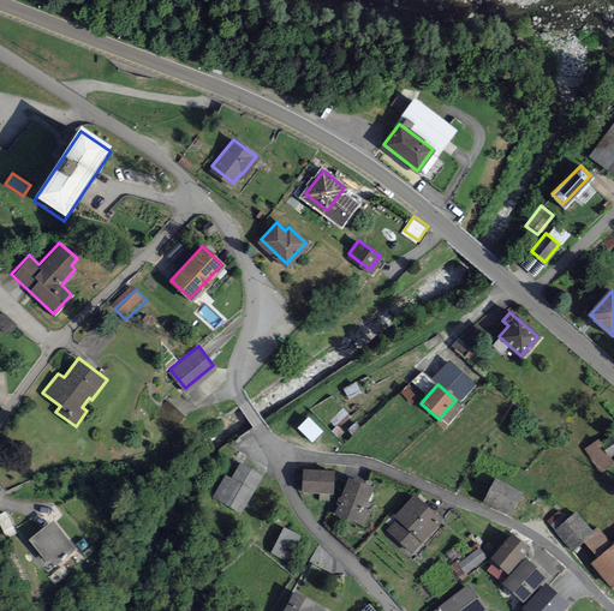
[(449,409),(454,415),(466,406),(460,400),(449,409)]
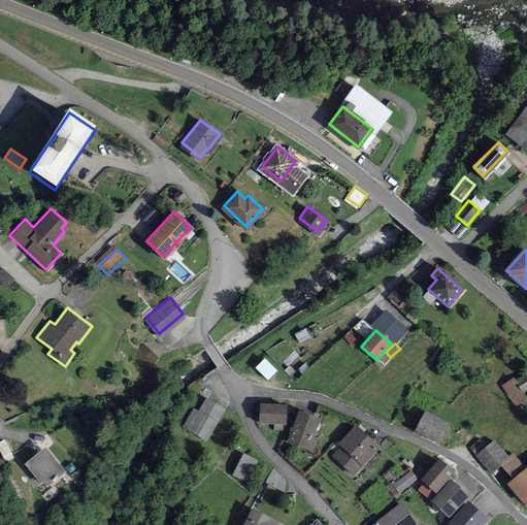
[(276,369),(264,357),(255,367),(267,379),(276,369)]
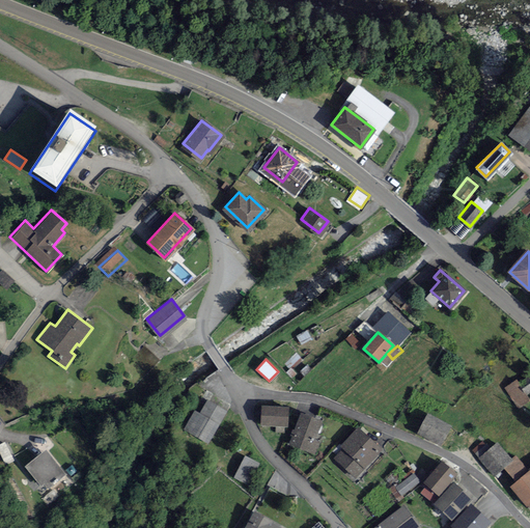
[(515,379),(503,387),(518,409),(529,399),(526,394),(529,391),(529,381),(527,376),(518,382),(515,379)]
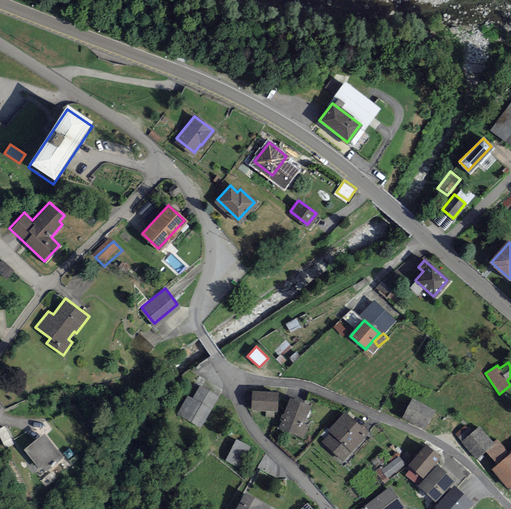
[(200,427),(218,396),(199,384),(191,397),(186,394),(175,413),(200,427)]
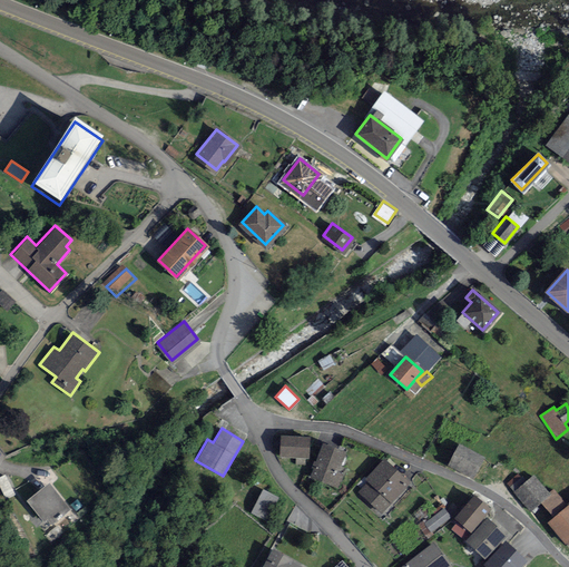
[(310,437),(281,436),(280,456),(307,458),(310,437)]
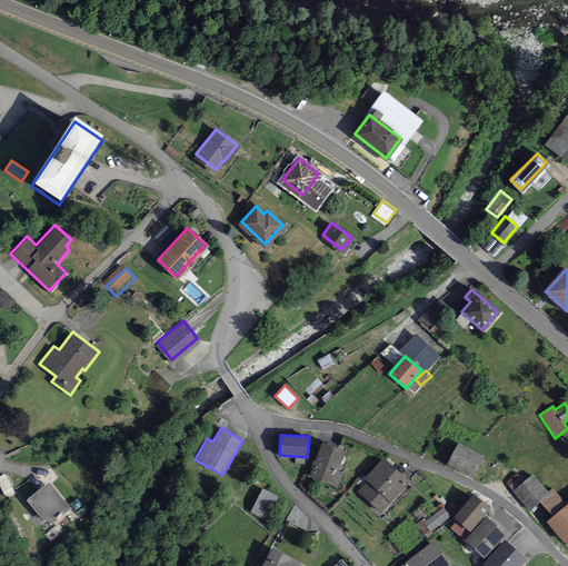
[(345,452),(321,443),(310,475),(338,485),(342,473),(337,472),(345,452)]
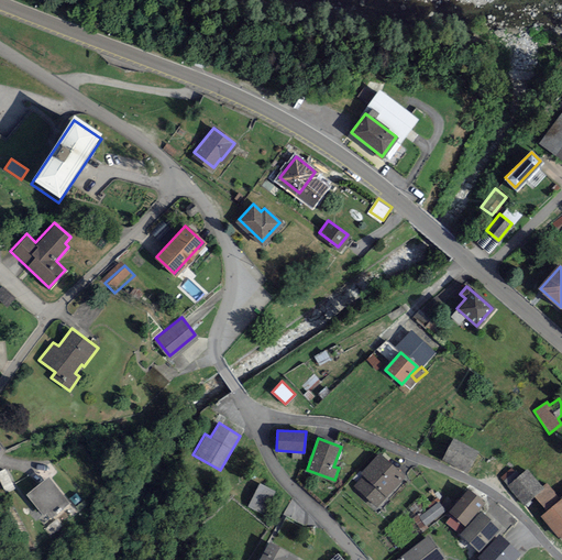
[(475,451),(453,439),(444,456),(466,468),(475,451)]
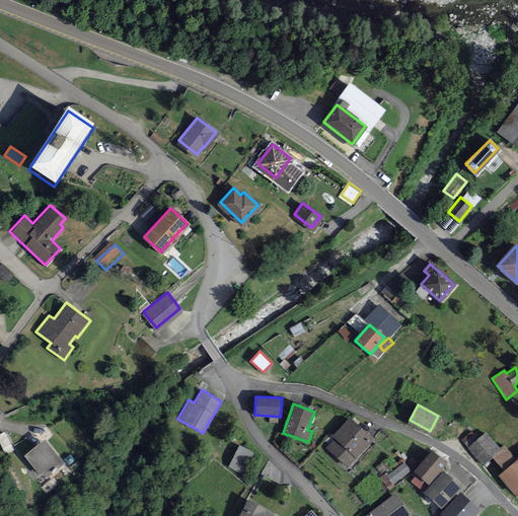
[(333,437),(321,448),(343,469),(372,439),(350,417),(331,435),(333,437)]
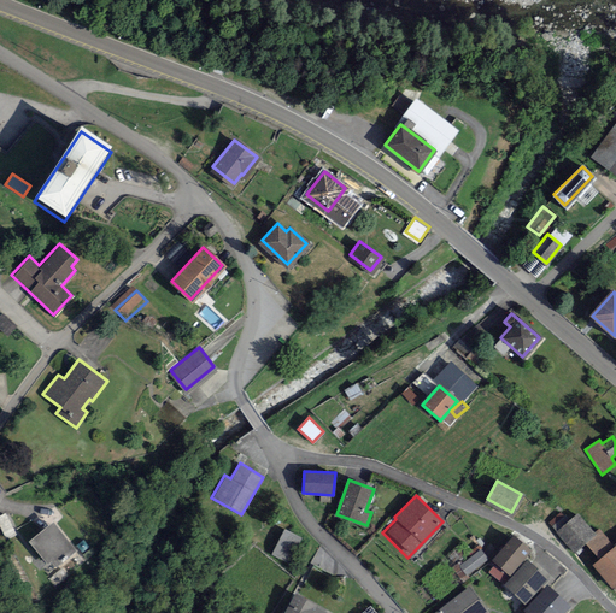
[(575,513),(557,529),(573,548),(591,532),(575,513)]
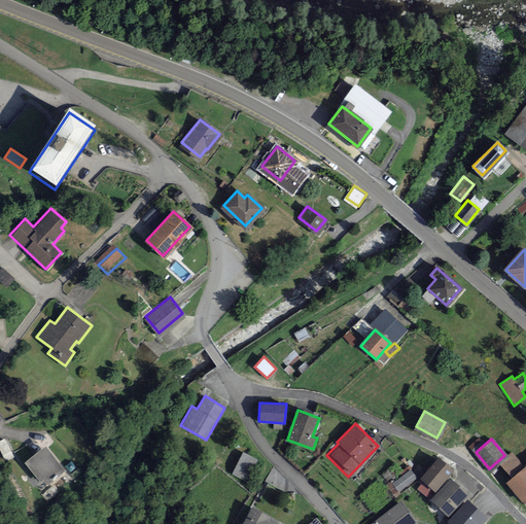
[(44,445),(23,462),(40,483),(43,480),(47,485),(65,470),(44,445)]
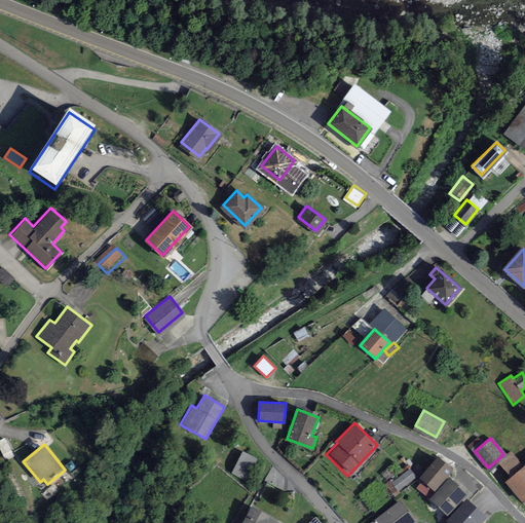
[(253,456),(242,451),(233,471),(244,476),(253,456)]
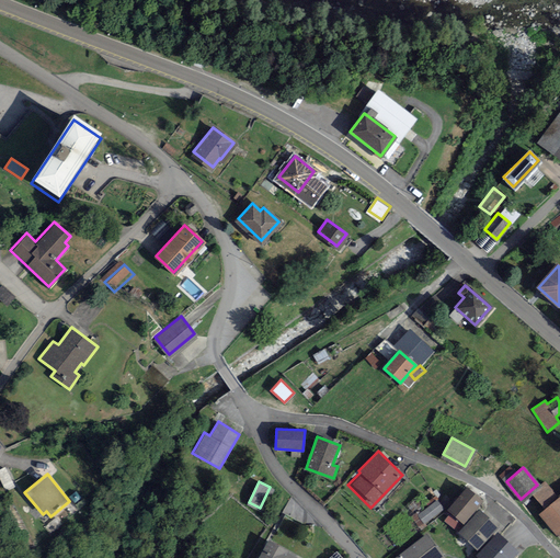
[(466,488),(446,510),(463,525),(482,502),(466,488)]
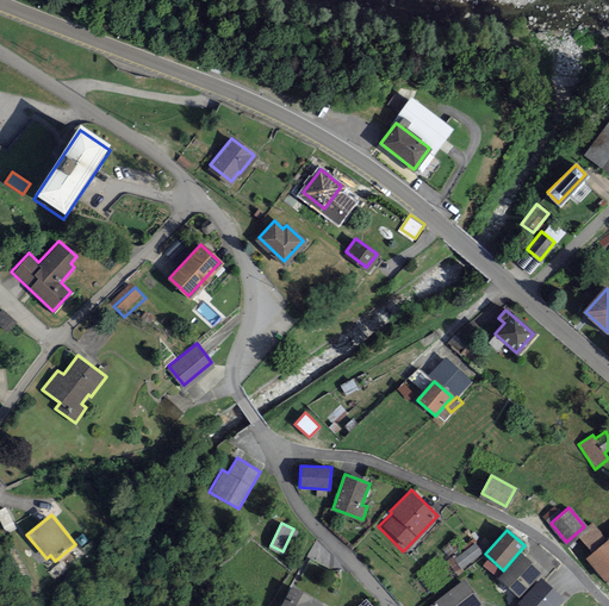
[(607,539),(585,558),(604,580),(608,576),(608,535),(606,538),(607,539)]
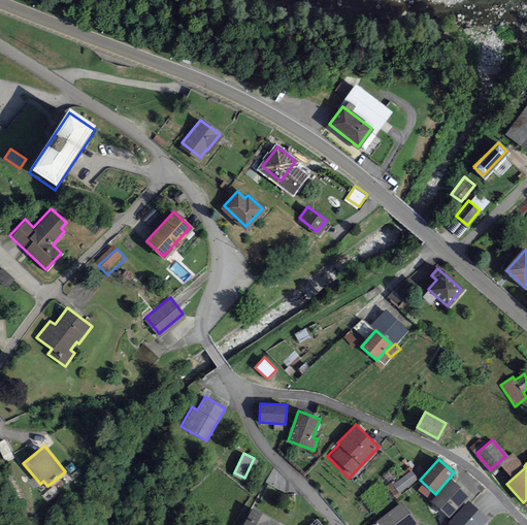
[(392,483),(398,491),(417,477),(410,468),(392,483)]
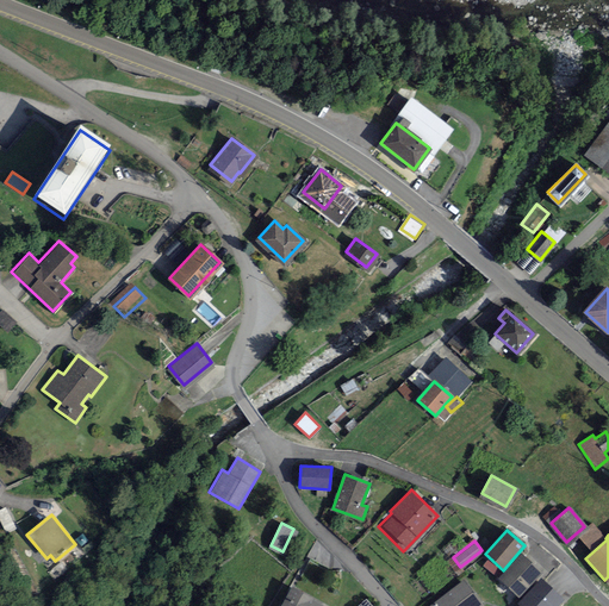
[(521,555),(498,578),(517,597),(540,573),(521,555)]
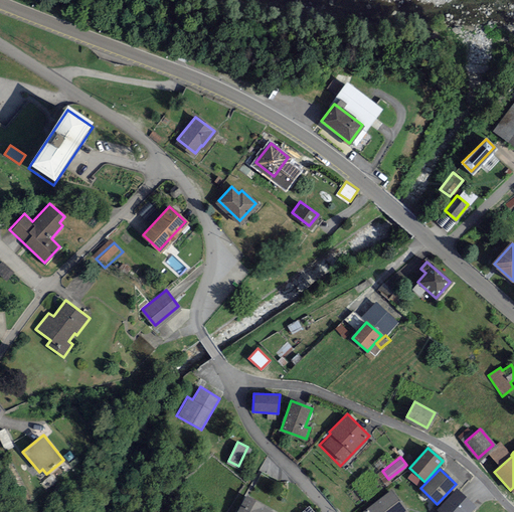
[(391,489),(360,511),(406,511),(408,511),(391,489)]
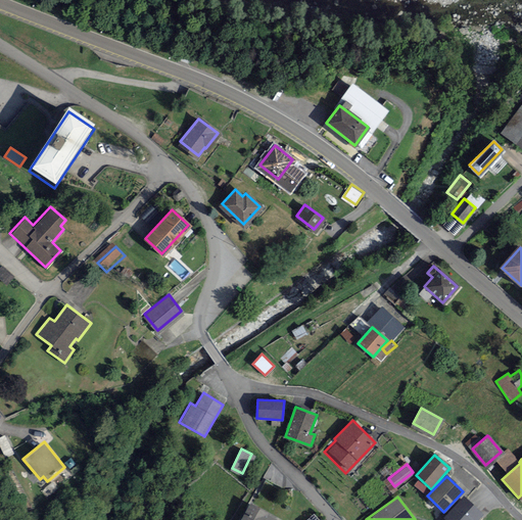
[(463,497),(440,519),(477,519),(482,515),(463,497)]
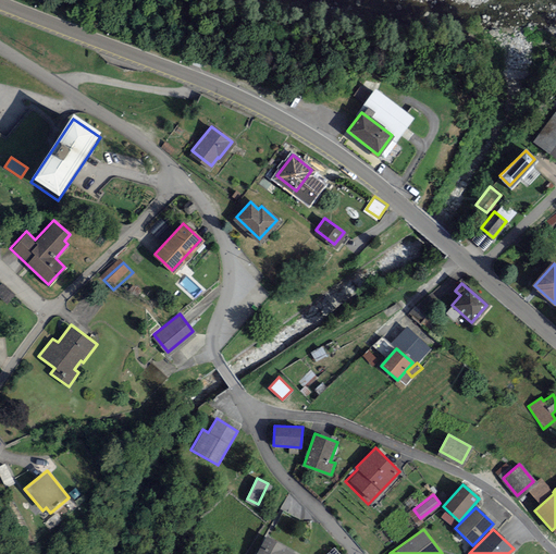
[(267,538),(257,553),(291,553),(293,552),(267,538)]
